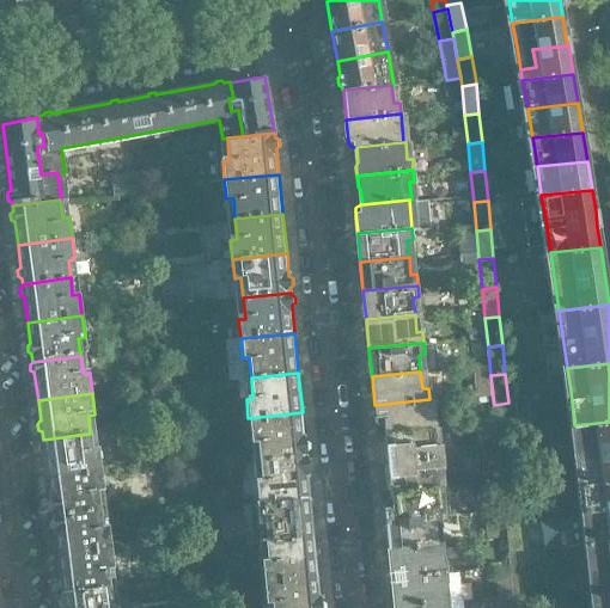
[(432,428),(429,399),(374,405),(377,428),(377,429),(379,431),(380,433),(382,433),(384,434),(385,434),(385,433),(432,428)]
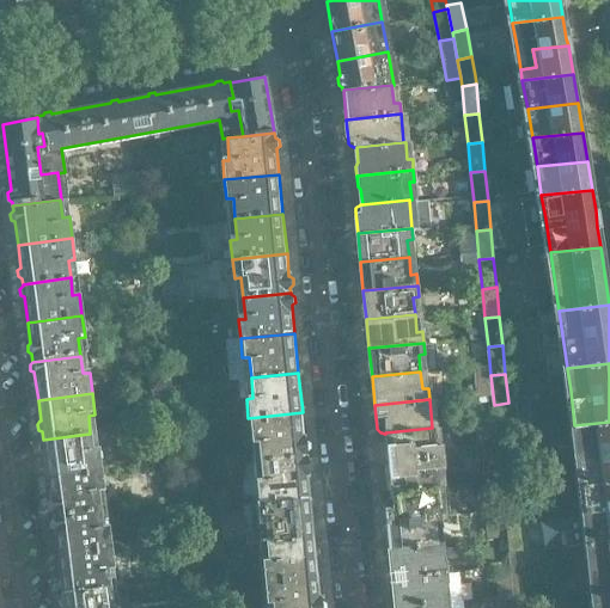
[(511,433),(508,403),(494,405),(496,434),(511,433)]
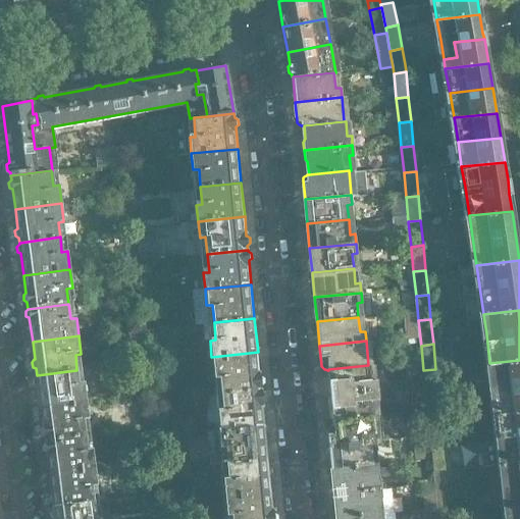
[(260,375),(258,352),(211,357),(213,373),(219,372),(220,391),(261,386),(261,384),(262,384),(264,382),(264,377),(261,375),(260,375)]
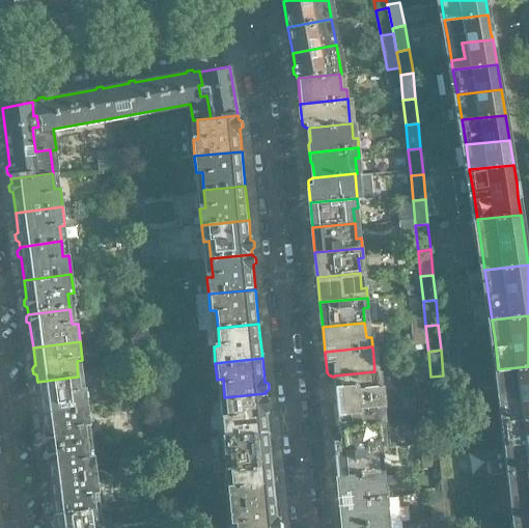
[(528,366),(498,369),(501,395),(528,391),(528,366)]
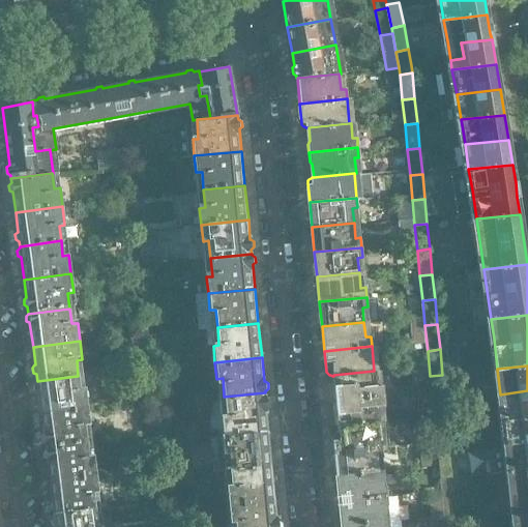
[(377,386),(376,371),(374,371),(333,375),(333,376),(335,400),(383,396),(382,385),(377,386)]
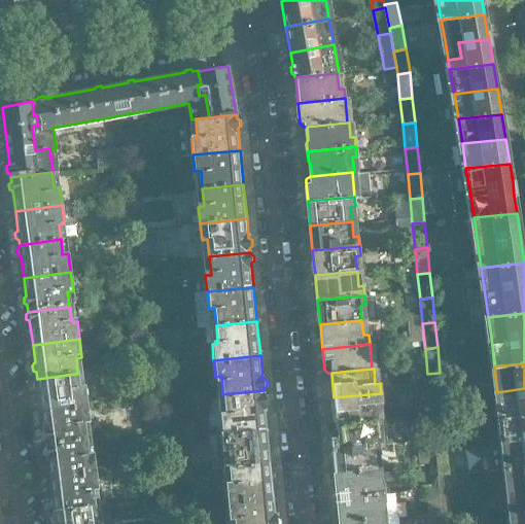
[(88,407),(85,388),(79,389),(77,374),(37,379),(34,381),(35,386),(38,388),(41,413),(88,407)]
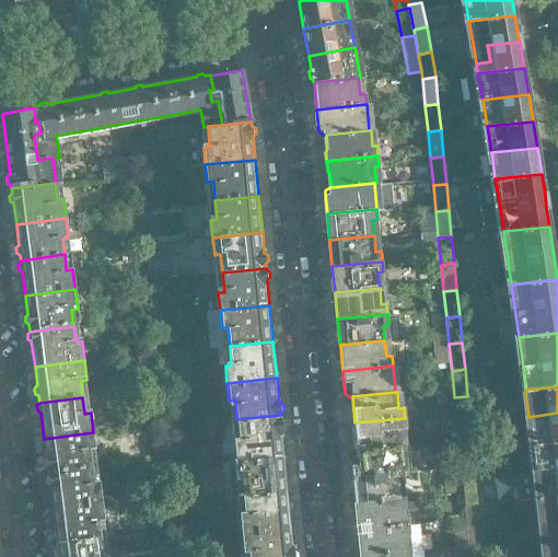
[(557,413),(529,417),(533,443),(557,440),(557,413)]
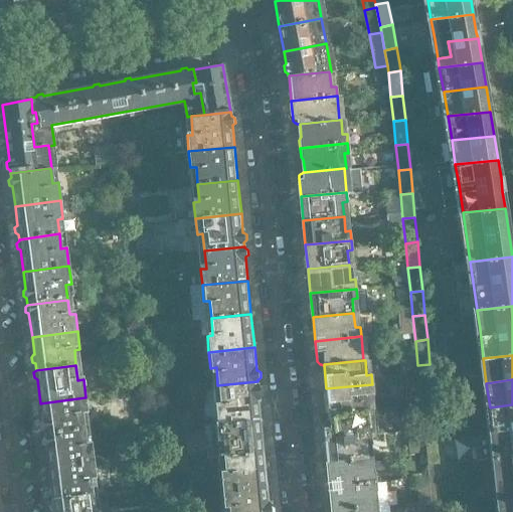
[(261,414),(260,395),(263,393),(262,388),(259,386),(258,381),(217,385),(219,402),(213,402),(215,418),(261,414)]
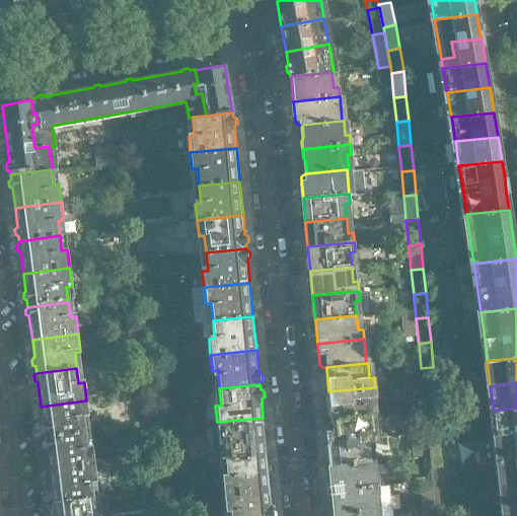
[(373,412),(371,397),(375,396),(375,387),(328,391),(331,416),(371,412),(371,413),(373,412)]
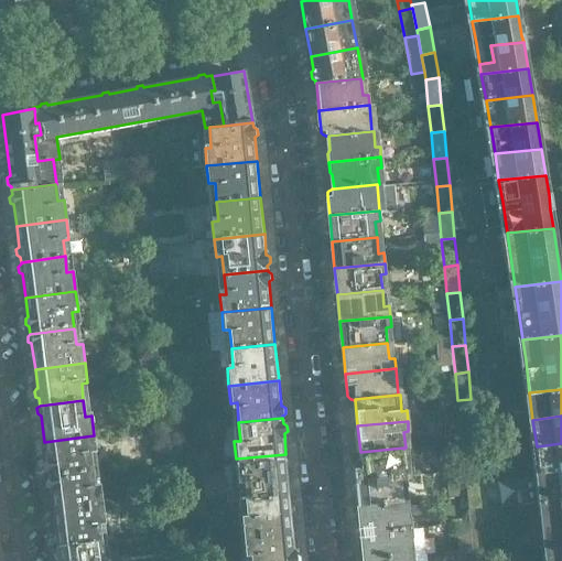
[(476,452),(473,425),(460,427),(463,454),(476,452)]
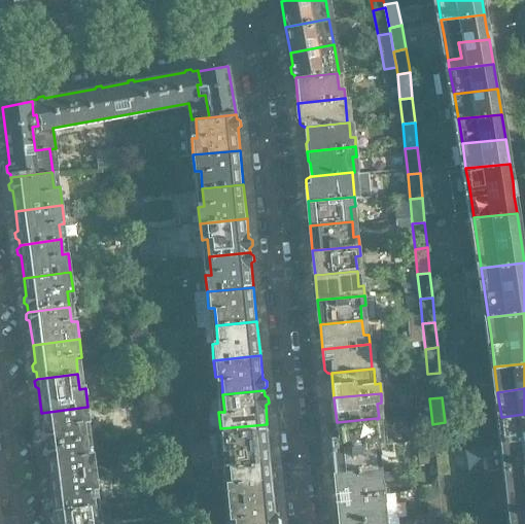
[(86,441),(84,425),(91,425),(88,407),(41,413),(43,430),(41,432),(41,438),(44,440),(45,446),(86,441)]
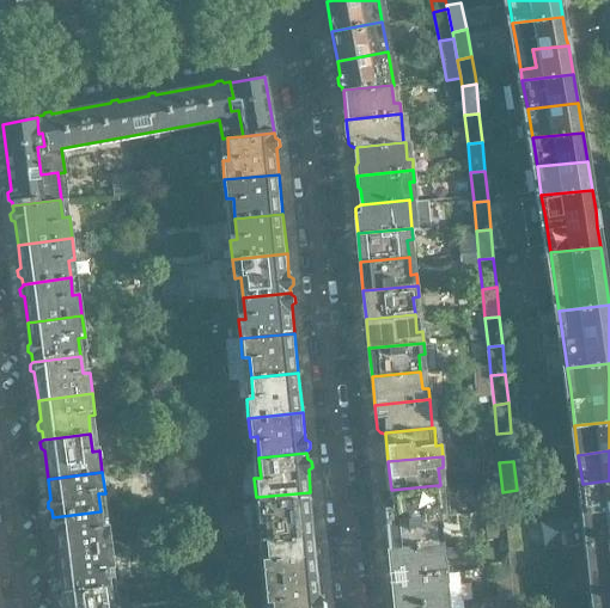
[(609,480),(583,484),(585,513),(609,509),(609,480)]
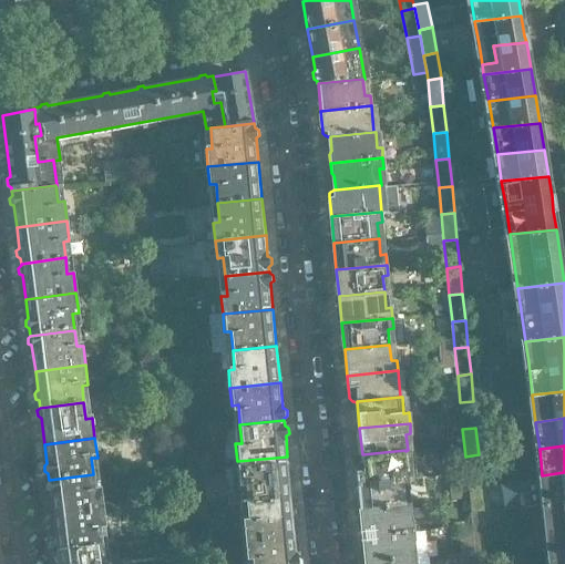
[(408,477),(406,451),(406,450),(362,454),(360,454),(359,455),(357,457),(357,458),(356,459),(356,460),(356,461),(358,482),(408,477)]
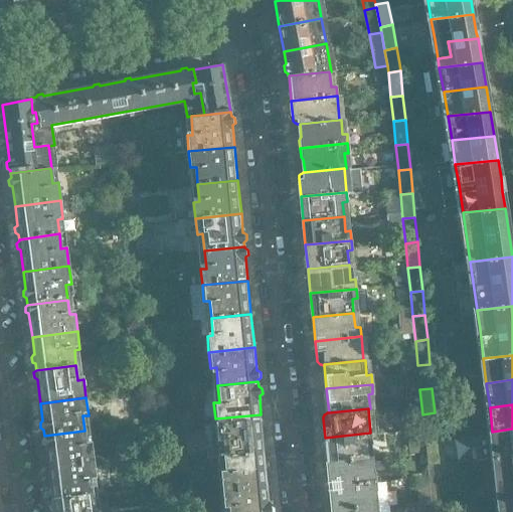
[(437,438),(435,412),(422,414),(424,439),(437,438)]
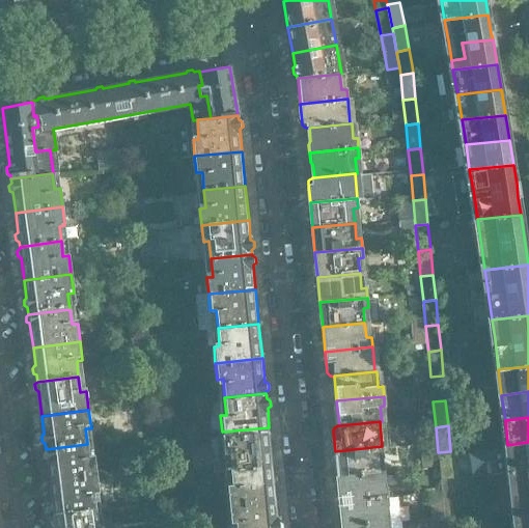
[(273,462),(269,427),(222,432),(224,448),(229,448),(231,466),(273,462)]
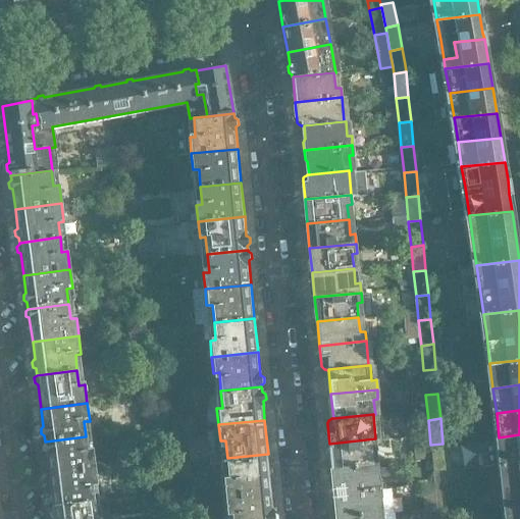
[(519,434),(499,437),(502,462),(519,460),(519,434)]
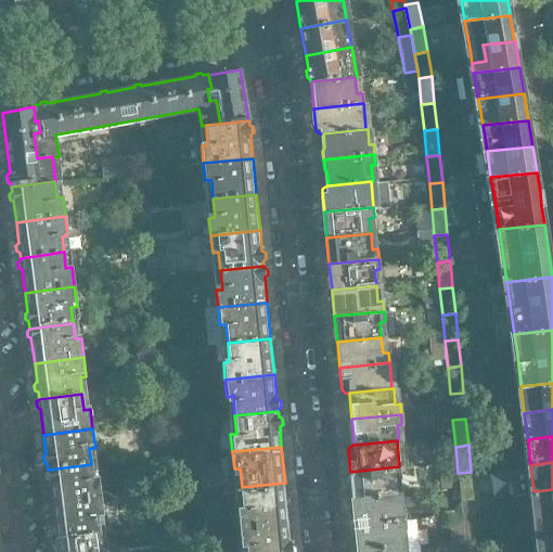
[(102,499),(99,479),(93,480),(91,464),(48,470),(46,473),(46,477),(49,479),(52,505),(102,499)]
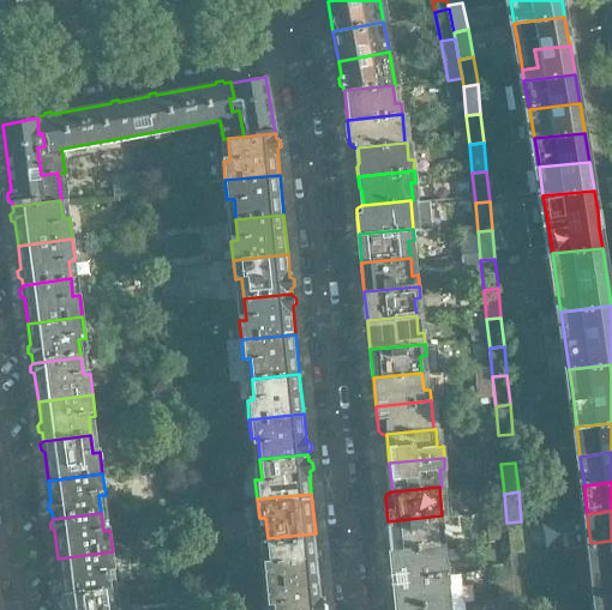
[(439,544),(437,527),(443,527),(442,515),(388,521),(390,550),(439,544)]
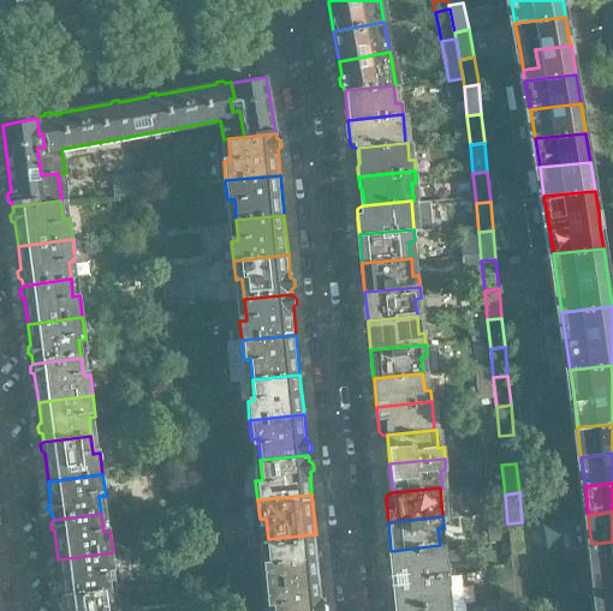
[(525,551),(522,522),(507,523),(511,552),(525,551)]
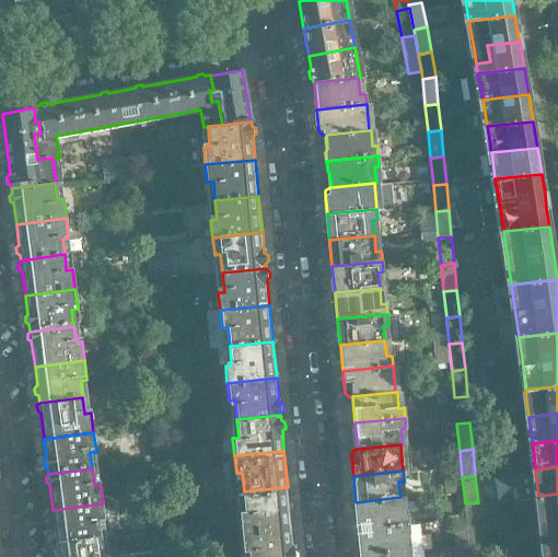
[(291,523),(288,487),(244,491),(246,510),(240,511),(242,529),(291,523)]
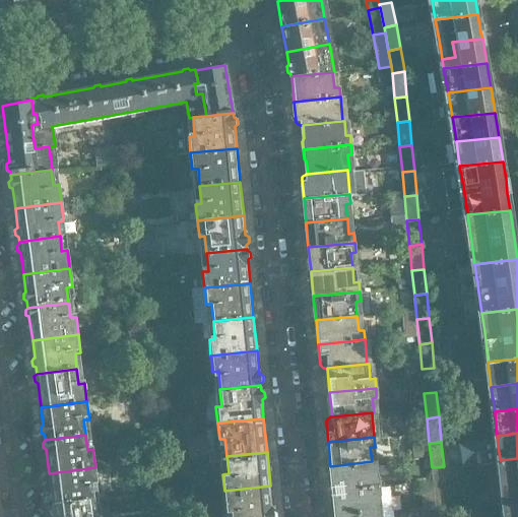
[(517,458),(500,460),(503,486),(517,482),(517,458)]
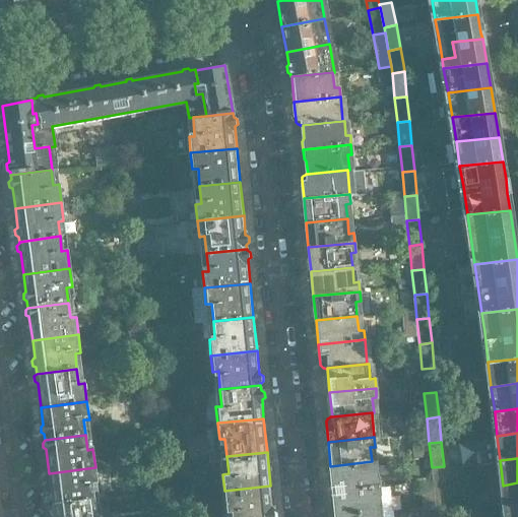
[(373,476),(372,461),(330,466),(332,491),(379,486),(378,475),(373,476)]
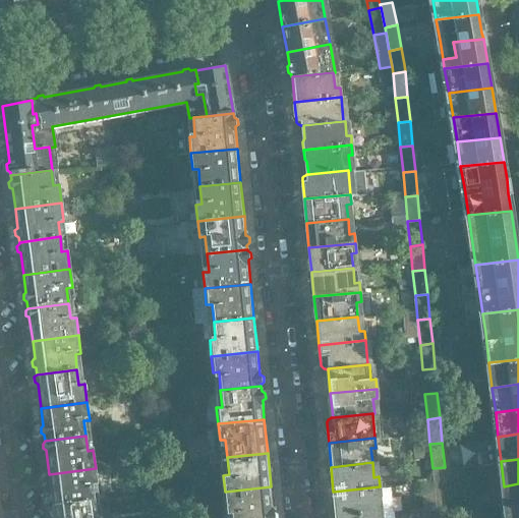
[(94,502),(92,487),(98,486),(96,468),(49,474),(52,492),(51,492),(49,494),(50,499),(53,501),(54,507),(94,502)]
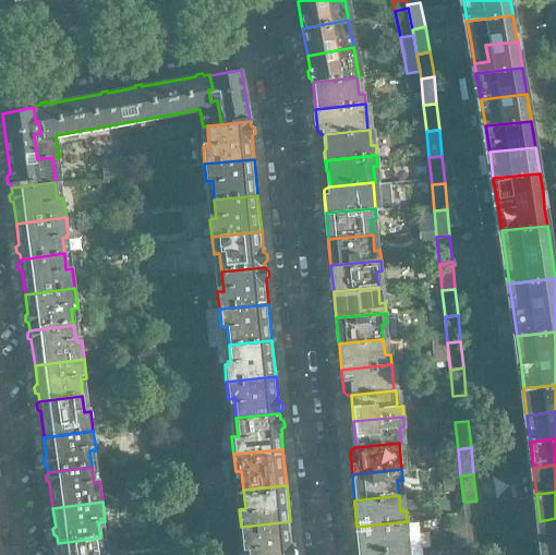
[(555,518),(540,521),(543,547),(555,545),(555,518)]
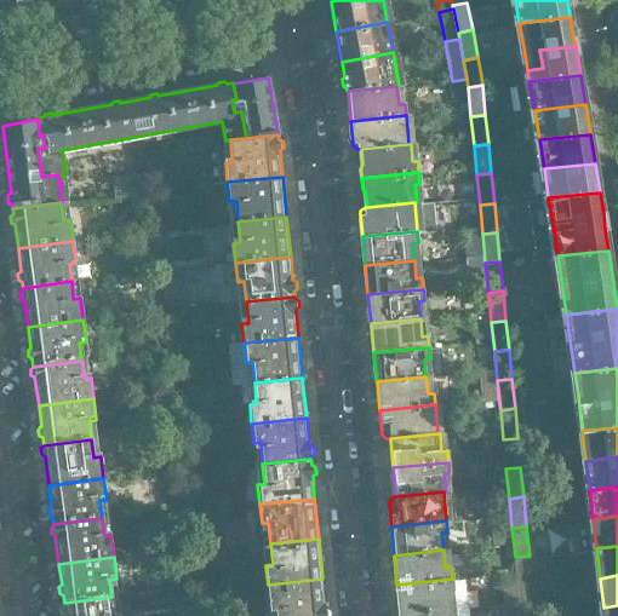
[(326,609),(322,579),(268,585),(269,604),(276,603),(278,615),(330,615),(330,610),(326,608),(326,609)]
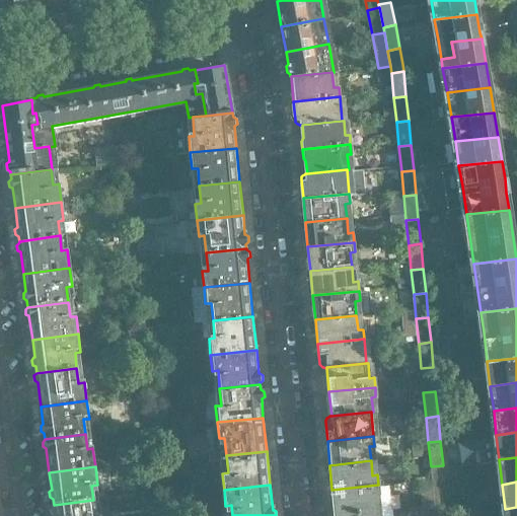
[(376,509),(374,495),(379,494),(378,485),(331,490),(335,513),(376,509)]
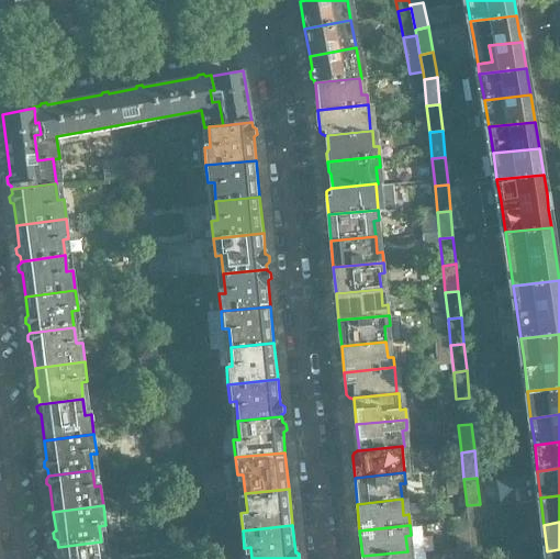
[(110,558),(110,557),(103,558),(101,541),(58,547),(57,547),(55,550),(56,556),(59,557),(58,558),(110,558)]
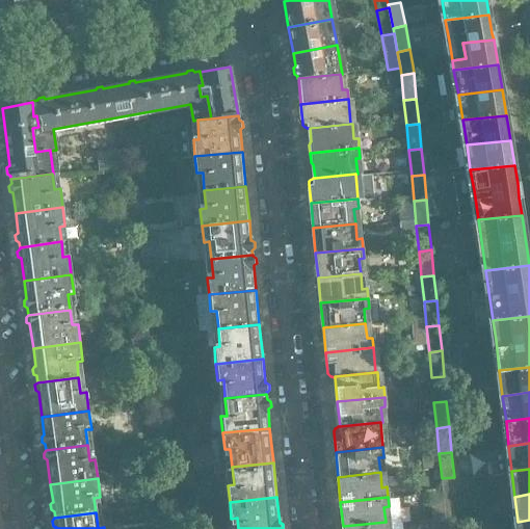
[(529,520),(518,522),(518,528),(529,528),(529,520)]
